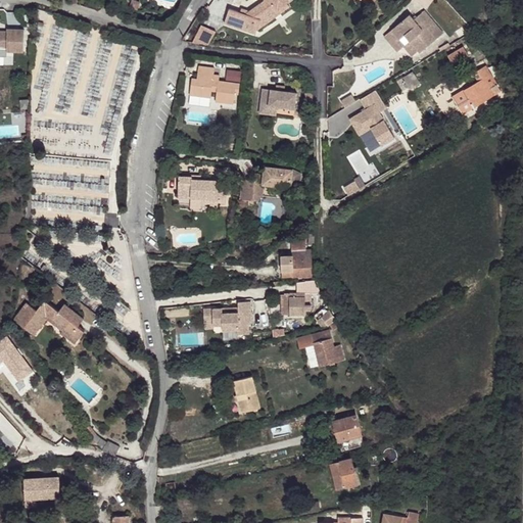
[(265,0),(249,11),(246,14),(240,12),(229,8),(226,18),(250,27),(249,31),(254,33),(255,29),(257,29),(260,19),(277,8),(277,9),(287,2),(290,0),(265,0)]
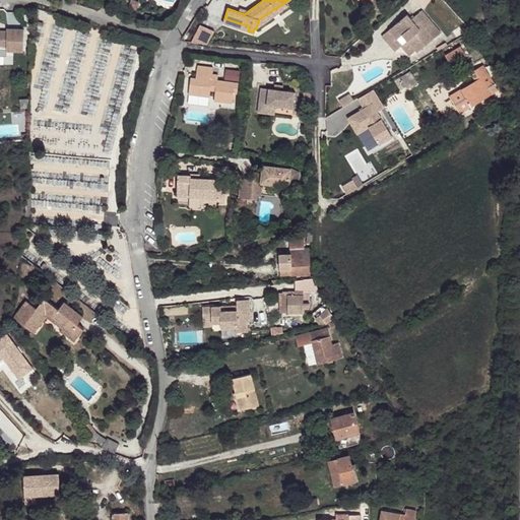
[(275,8),(259,19),(256,28),(287,6),(285,2),(275,9),(275,8)]
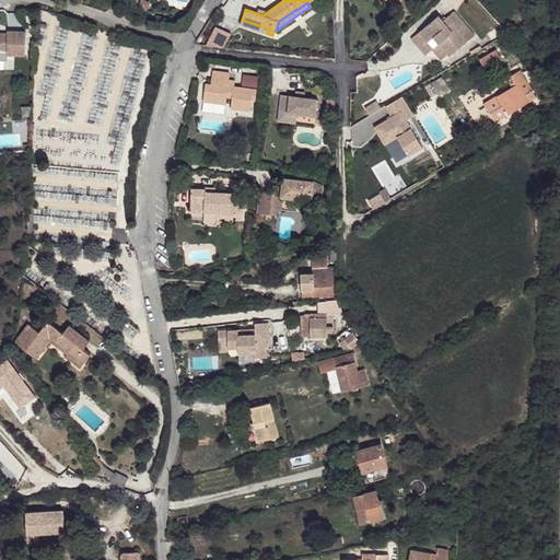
[(450,56),(475,35),(455,11),(443,21),(439,15),(419,32),(428,43),(434,37),(450,56)]
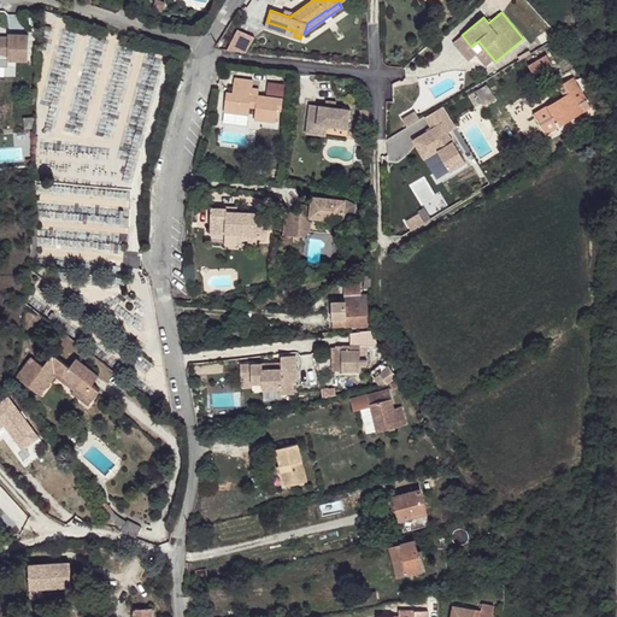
[(295,31),(266,22),(264,27),(294,36),(295,31)]
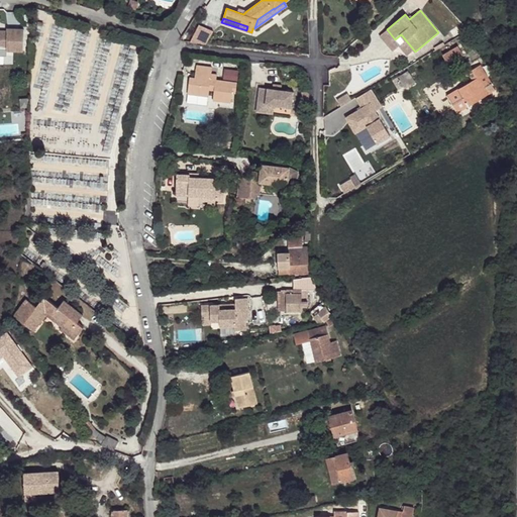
[(213,31),(199,24),(190,41),(206,43),(213,31)]
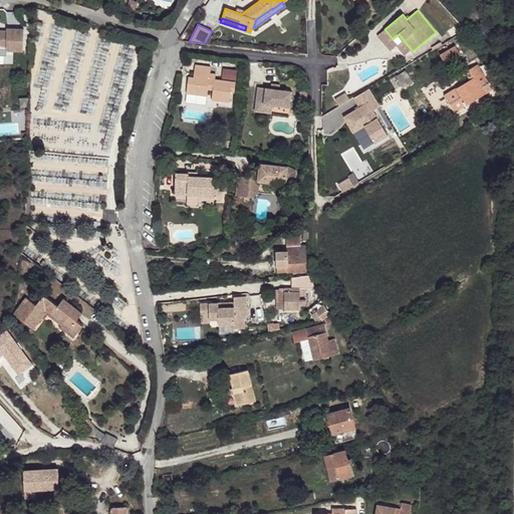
[(23,51),(24,29),(7,29),(7,34),(4,34),(4,31),(0,31),(0,45),(7,46),(7,50),(13,50),(23,51)]
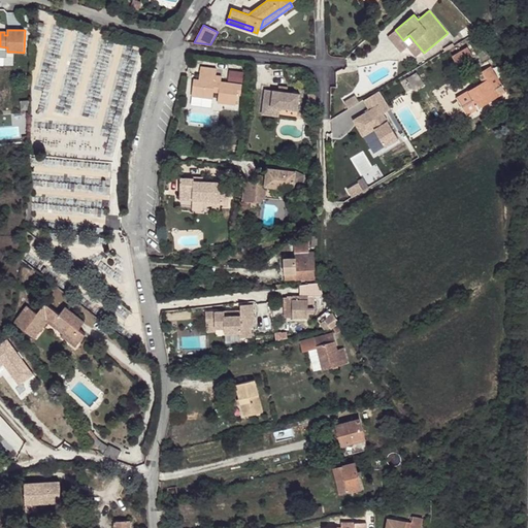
[(403,40),(395,30),(388,36),(402,52),(408,46),(417,56),(423,51),(409,35),(403,40)]
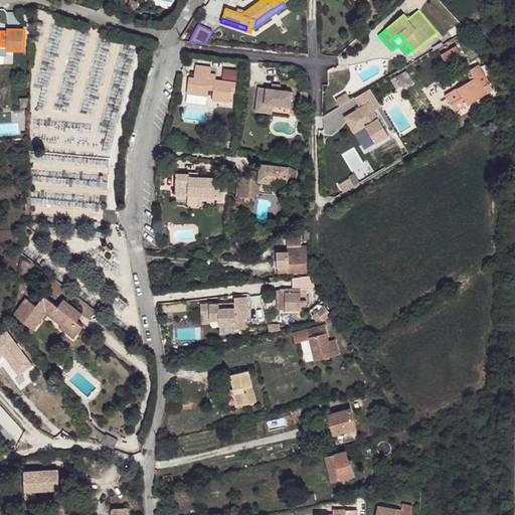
[(456,45),(441,54),(446,63),(462,54),(456,45)]
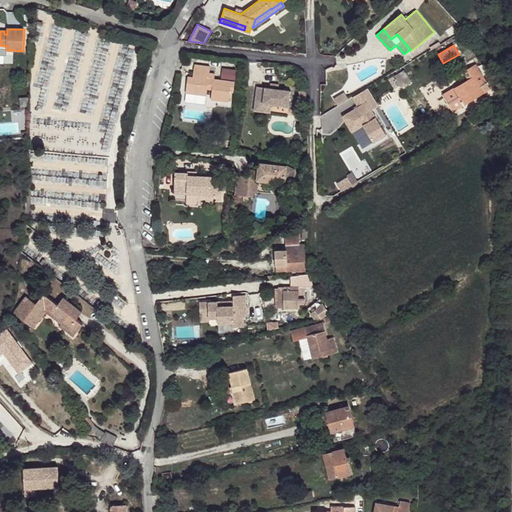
[(490,89),(475,64),(463,71),(468,79),(442,95),(453,112),(490,89)]
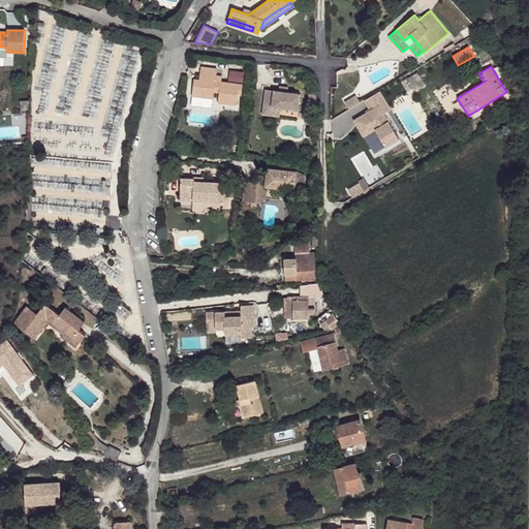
[(217,69),(200,67),(199,80),(194,79),(192,96),(213,98),(214,91),(219,92),(218,102),(237,104),(238,94),(241,95),(243,85),(220,82),(220,83),(215,82),(216,75),(217,69)]
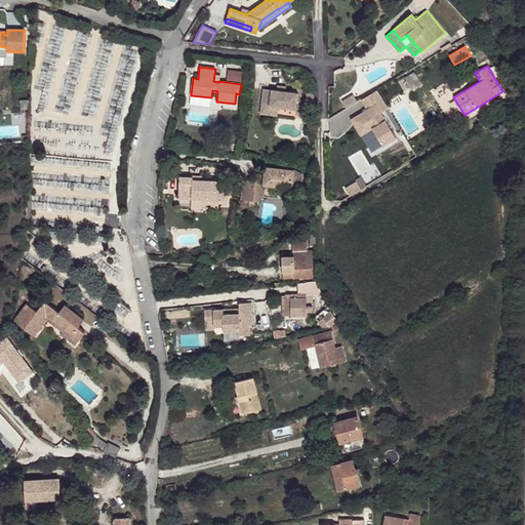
[(241,82),(242,72),(229,71),(228,80),(241,82)]
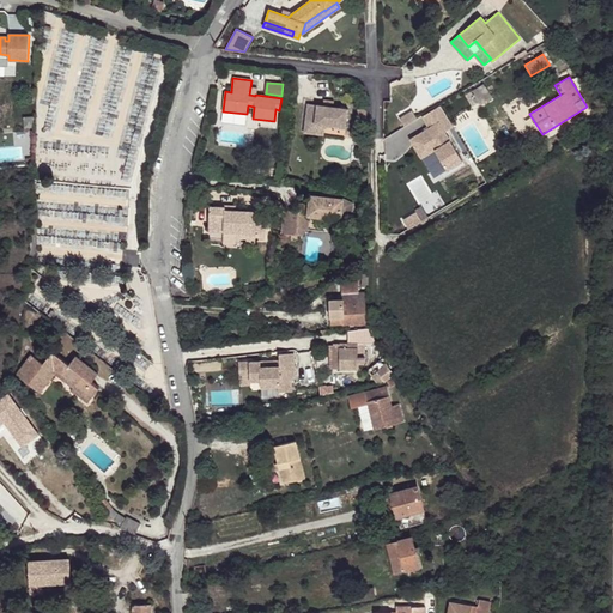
[(484,84),(472,91),(480,104),(492,97),(484,84)]
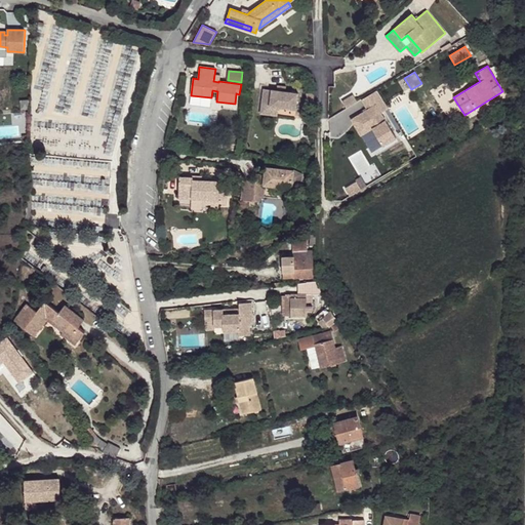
[(277,90),(264,88),(261,105),(278,108),(296,110),(298,93),(285,91),(277,90)]
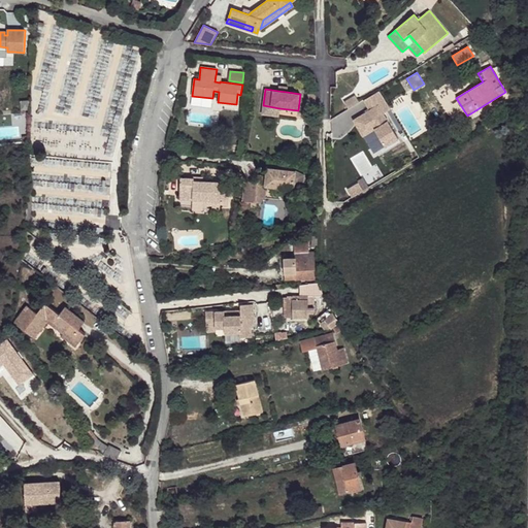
[(380,91),(364,100),(370,110),(369,110),(370,112),(368,114),(366,112),(354,120),(359,129),(363,127),(367,134),(374,129),(386,146),(399,139),(384,113),(390,109),(380,91)]
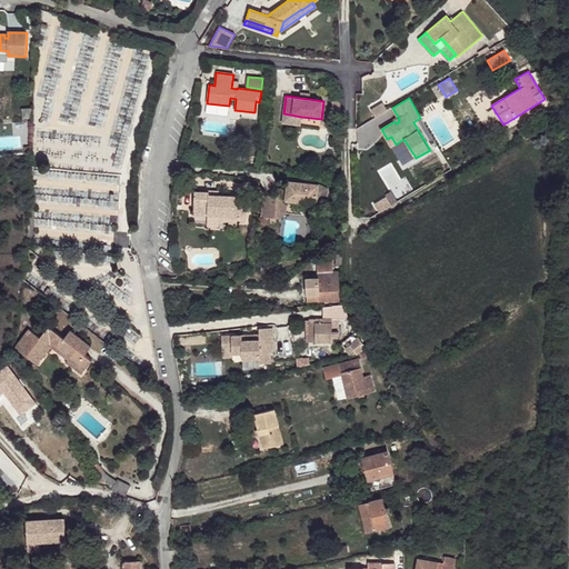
[(370,109),(375,117),(387,109),(382,102),(370,109)]
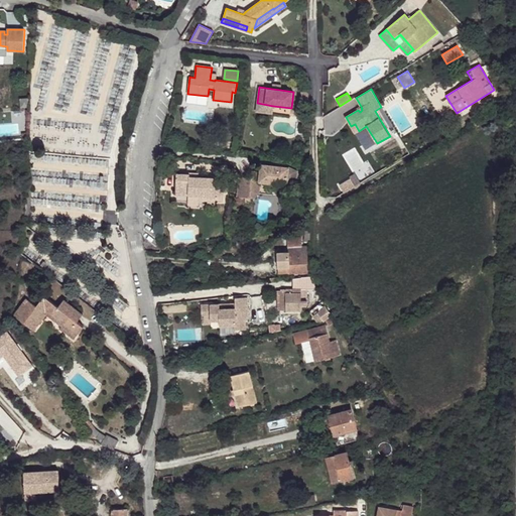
[(187,94),(186,103),(207,105),(208,96),(187,94)]
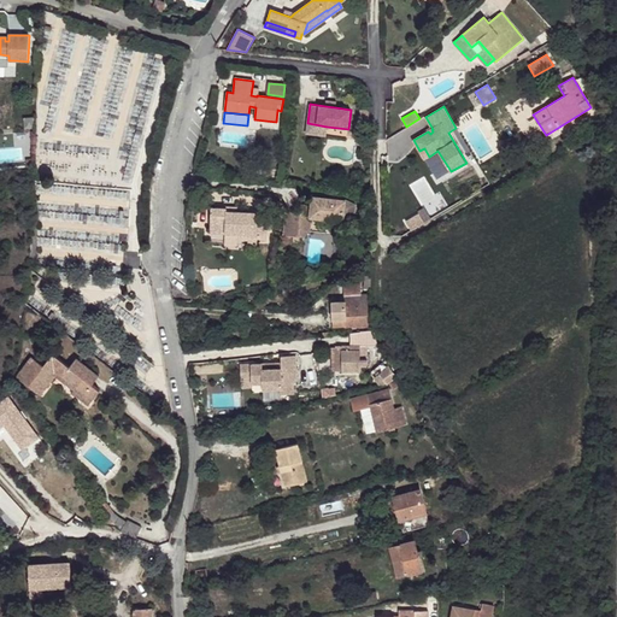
[(327,127),(307,123),(306,134),(325,136),(327,127)]
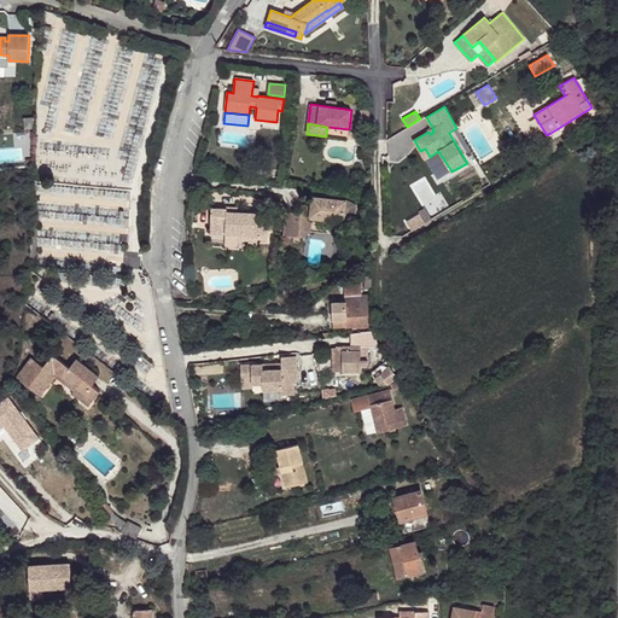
[(204,167),(196,164),(193,174),(202,175),(204,167)]
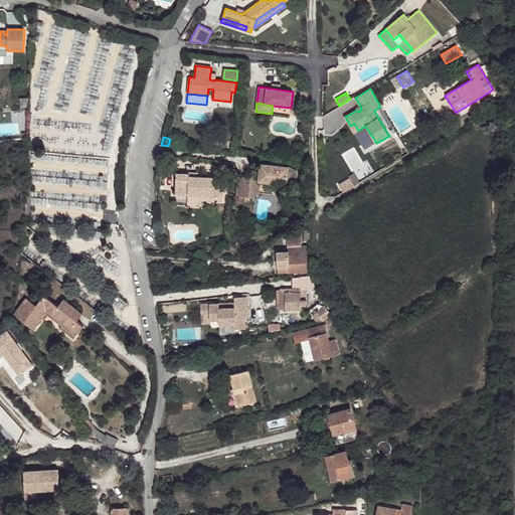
[(272,165),(261,164),(260,172),(259,181),(260,181),(266,182),(271,178),(275,179),(279,183),(286,184),(295,183),(296,171),(288,167),(277,166),(277,168),(272,167),(272,165)]
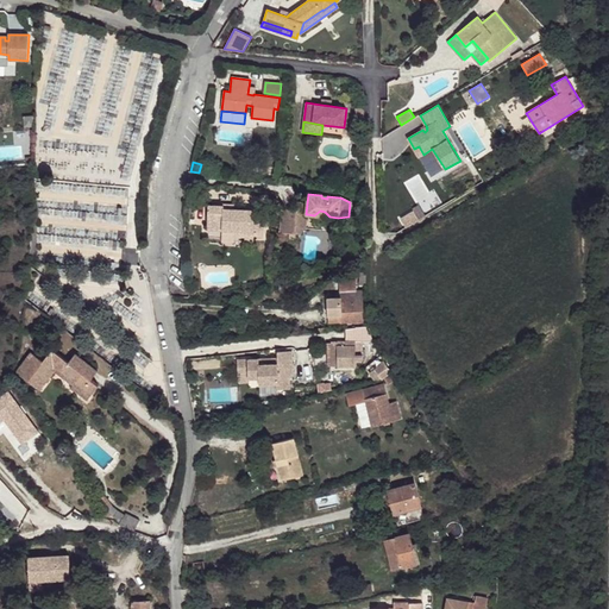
[(307,203),(295,202),(294,209),(297,209),(296,233),(300,233),(305,227),(307,214),(306,214),(307,203)]
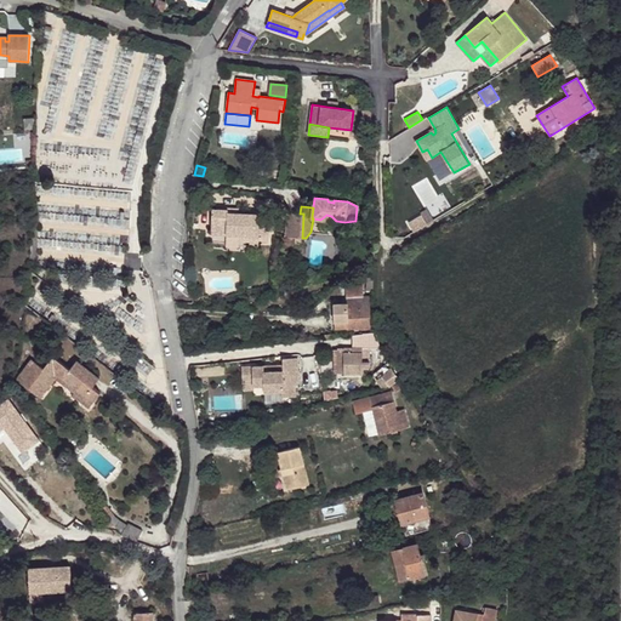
[(212,209),(211,234),(227,235),(239,235),(258,237),(258,240),(268,241),(269,226),(260,224),(260,214),(239,214),(228,212),(228,210),(227,210),(212,209)]
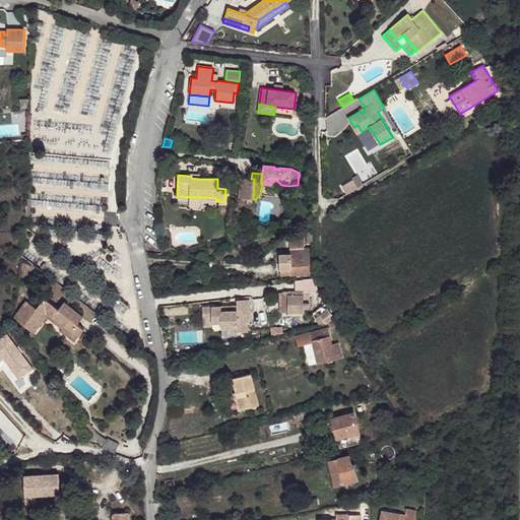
[(251,179),(241,178),(239,199),(253,199),(254,179),(251,179)]
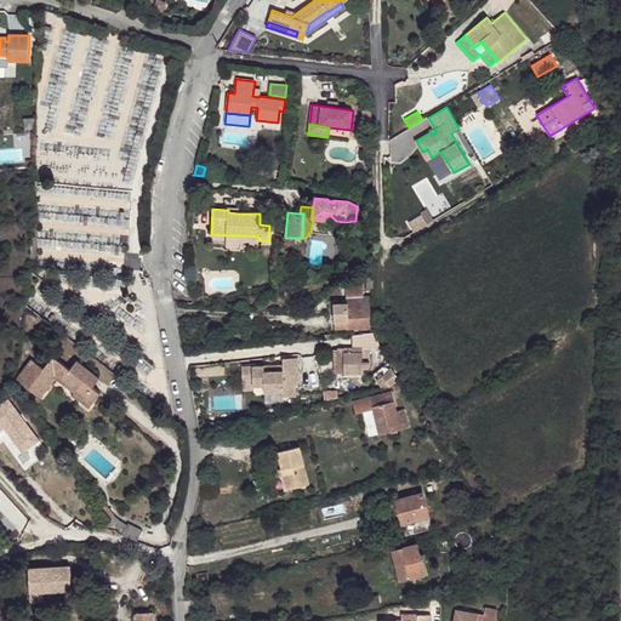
[(239,235),(227,235),(226,246),(239,246),(239,235)]
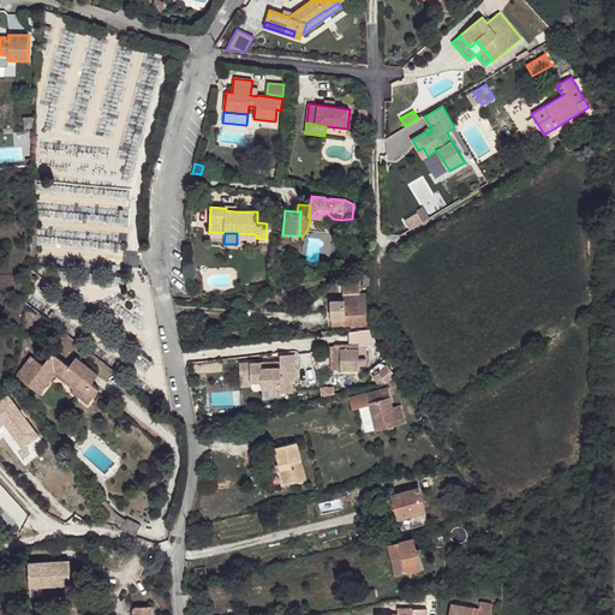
[(345,326),(368,324),(366,303),(366,299),(363,299),(363,293),(360,293),(359,282),(342,284),(344,300),(330,300),(332,318),(345,318),(345,324),(345,326)]
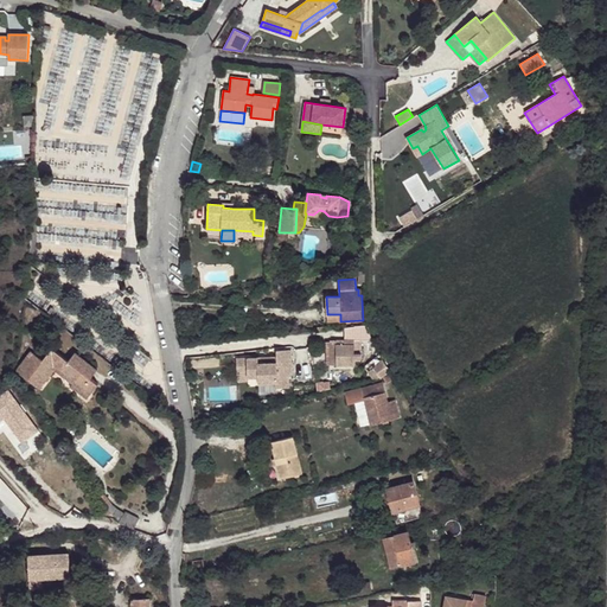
[(363,345),(371,342),(369,334),(360,338),(363,345)]
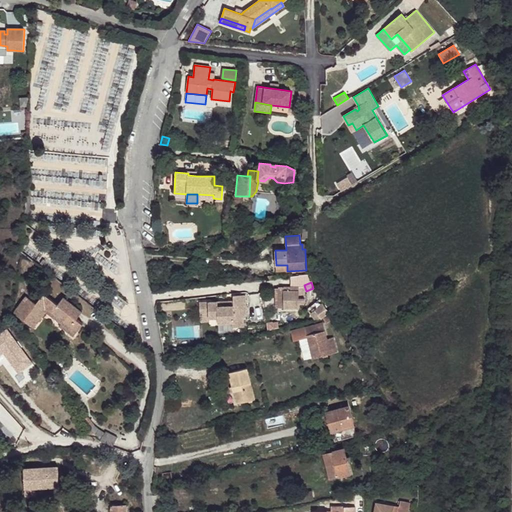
[(284,308),(299,308),(299,303),(305,303),(305,298),(299,298),(299,286),(291,286),(291,290),(284,290),(284,291),(284,308)]
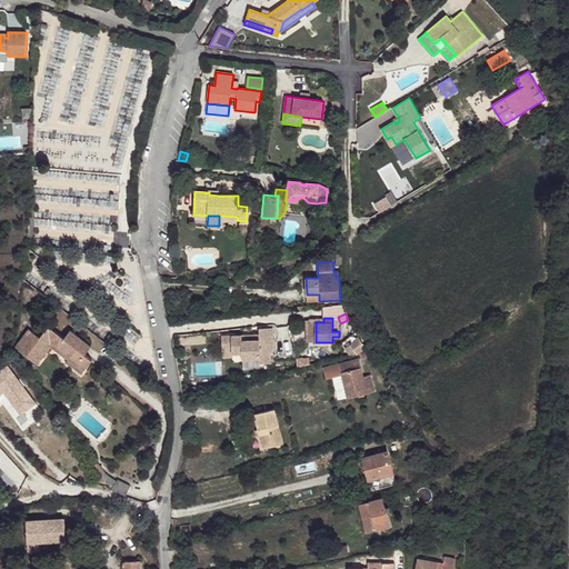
[(29,329),(15,348),(37,365),(53,345),(70,357),(78,362),(76,365),(83,370),(92,360),(85,355),(91,346),(70,330),(65,338),(49,327),(40,338),(29,329)]
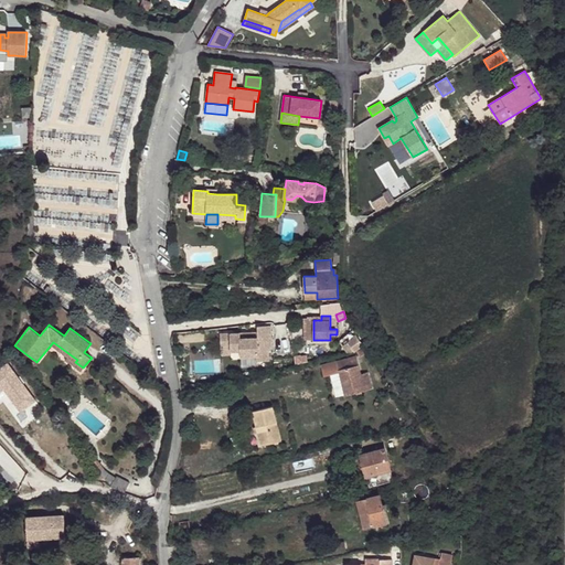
[(244,332),(220,333),(221,347),(231,345),(231,351),(241,350),(241,355),(257,355),(257,361),(269,360),(269,349),(273,349),(272,326),(257,326),(257,332),(258,337),(244,338),(244,332)]
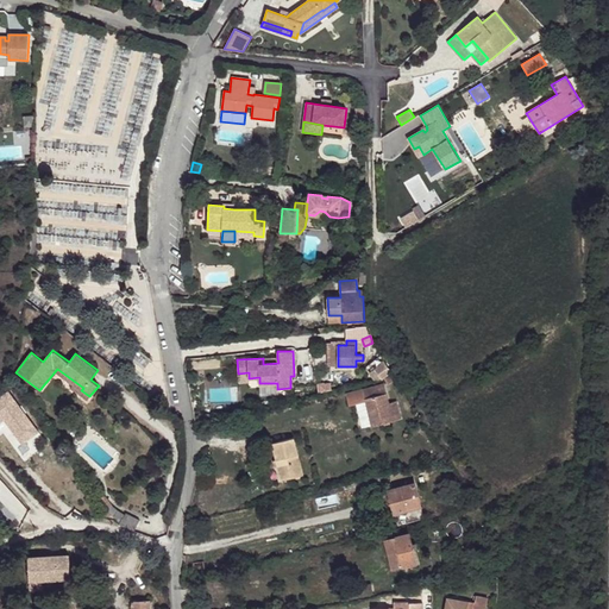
[(375,369),(369,372),(374,380),(381,378),(382,380),(391,371),(384,362),(375,369)]
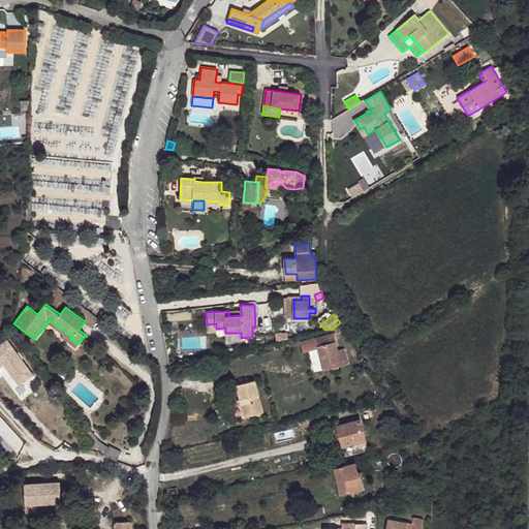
[(72,337),(65,332),(61,336),(75,347),(78,344),(70,339),(72,337)]
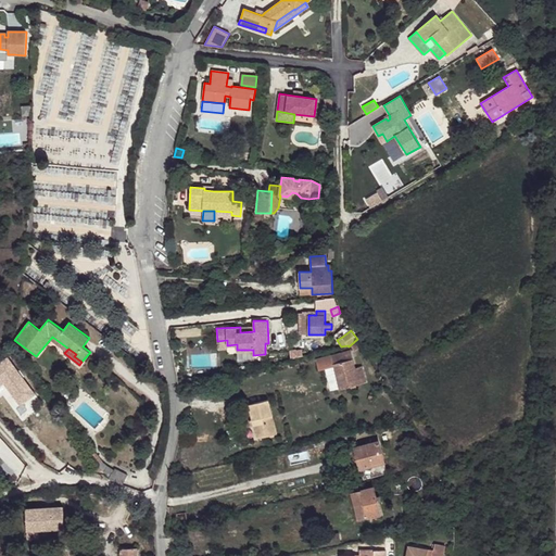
[(316,359),(318,370),(325,368),(335,366),(340,388),(340,389),(366,382),(362,367),(355,369),(351,351),(316,359)]
